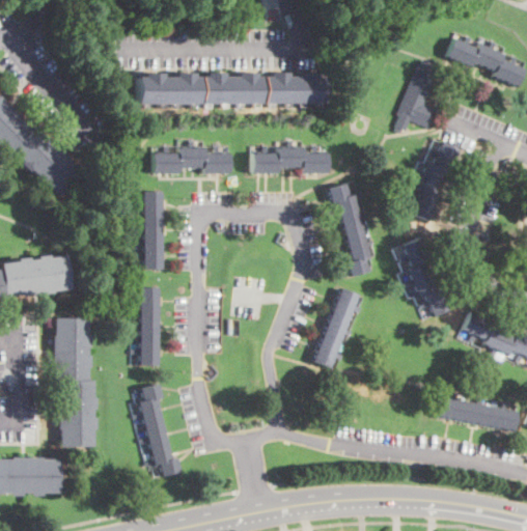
[(471,38),(469,45),(478,49),(480,43),(491,48),(494,40),(498,43),(494,50),(505,55),(503,58),(511,62),(515,55),(519,57),(516,64),(526,70),(519,87),(493,76),(496,71),(475,61),(472,67),(447,56),(454,38),(465,43),(468,36),(472,37),(471,38)]
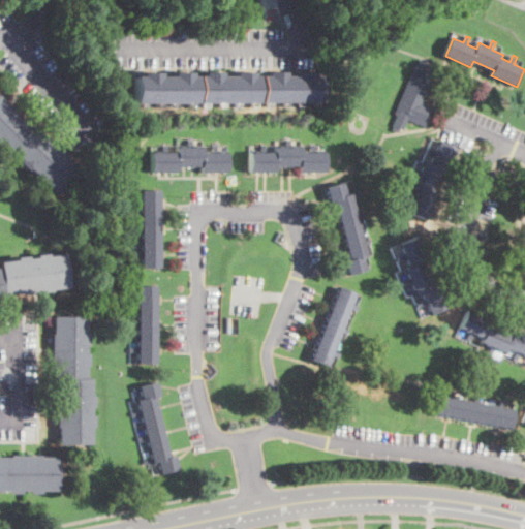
[(424,60),(435,65),(432,73),(437,74),(425,103),(438,109),(430,128),(410,120),(405,131),(402,129),(401,133),(396,131),(395,130),(397,127),(395,126),(400,116),(397,115),(418,63),(422,65),(424,60)]
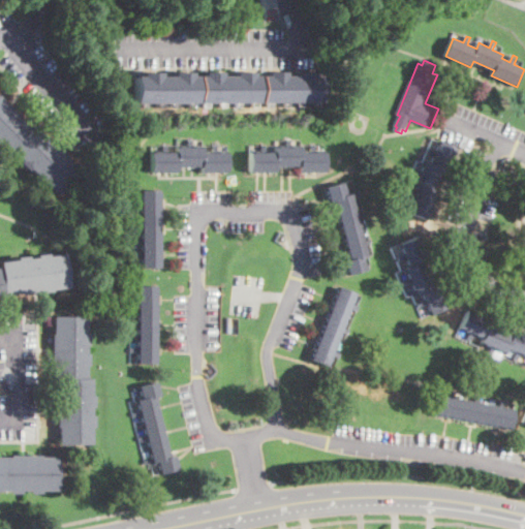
[(322,71),(322,75),(330,75),(330,102),(139,102),(137,76),(145,75),(145,72),(163,72),(163,75),(176,75),(176,72),(195,72),(195,76),(209,75),(209,71),(226,71),(226,75),(240,75),(240,71),(259,71),(259,75),(272,75),(272,71),(290,71),(290,75),(304,75),(304,71),(322,71)]
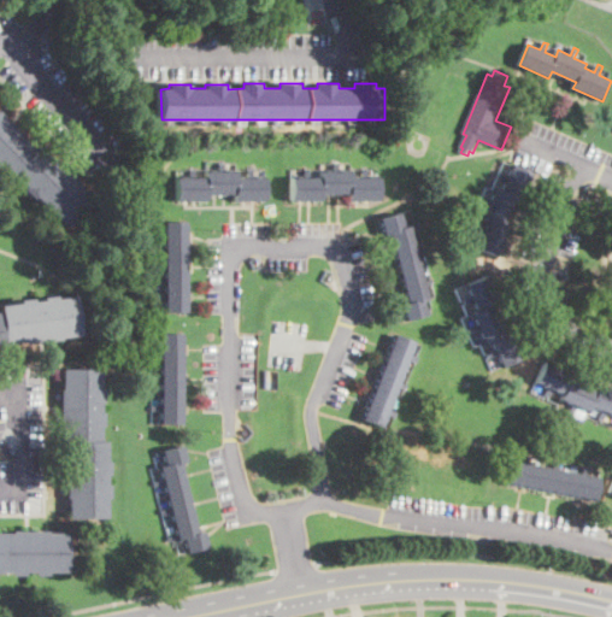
[(425,152),(424,152),(419,151),(416,147),(416,145),(417,141),(418,139),(422,137),(424,137),(428,139),(429,140),(430,144),(430,148),(425,152)]
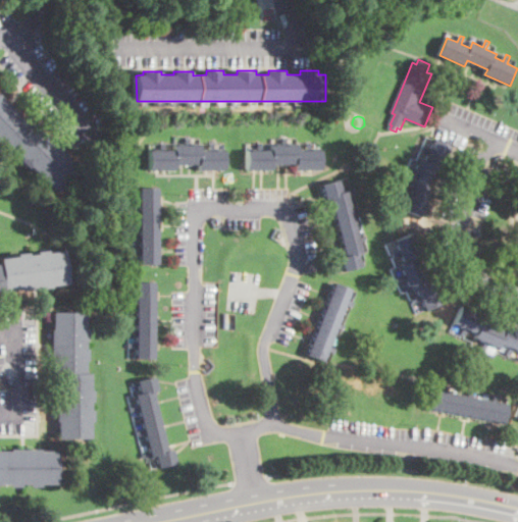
[(289,139),(288,145),(299,145),(299,151),(307,151),(307,143),(313,143),(312,150),(324,150),(324,169),(298,168),(298,163),(274,163),(274,169),(248,168),(248,165),(248,151),(257,151),(257,143),(263,143),(263,150),(273,150),(273,145),(282,145),(282,138),(289,138),(289,139)]
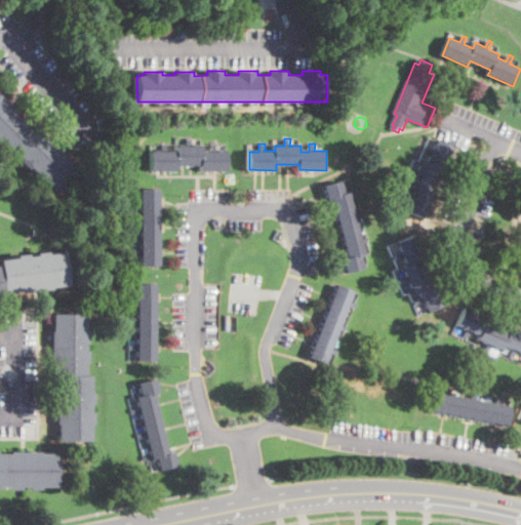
[(457,149),(453,156),(446,173),(442,171),(432,193),(437,195),(426,220),(405,211),(410,201),(405,198),(407,194),(411,196),(414,188),(411,186),(415,175),(409,172),(411,168),(418,171),(424,161),(425,161),(429,154),(423,151),(424,148),(432,152),(438,139),(457,149)]
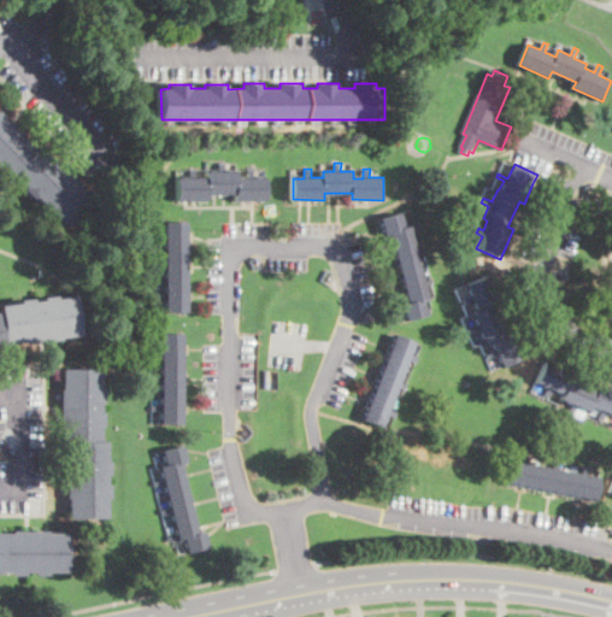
[(269,177),(269,199),(236,199),(236,193),(210,193),(210,200),(178,199),(178,177),(207,177),(207,171),(240,171),(240,177),(269,177)]
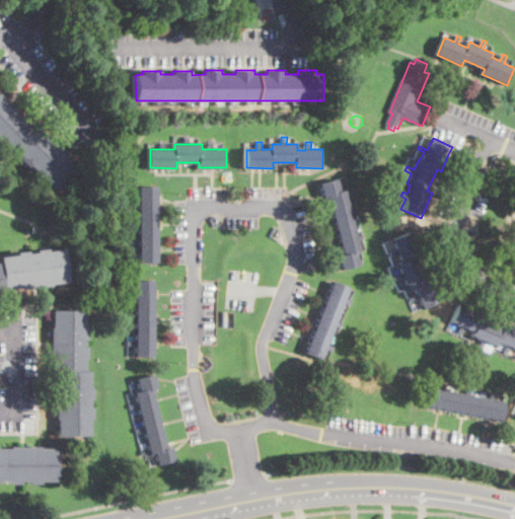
[(339,179),(342,192),(354,189),(355,192),(350,194),(354,213),(360,211),(361,215),(356,216),(361,236),(366,234),(367,239),(361,240),(364,251),(359,252),(362,266),(345,270),(341,255),(346,254),(330,195),(325,197),(321,183),(339,179)]
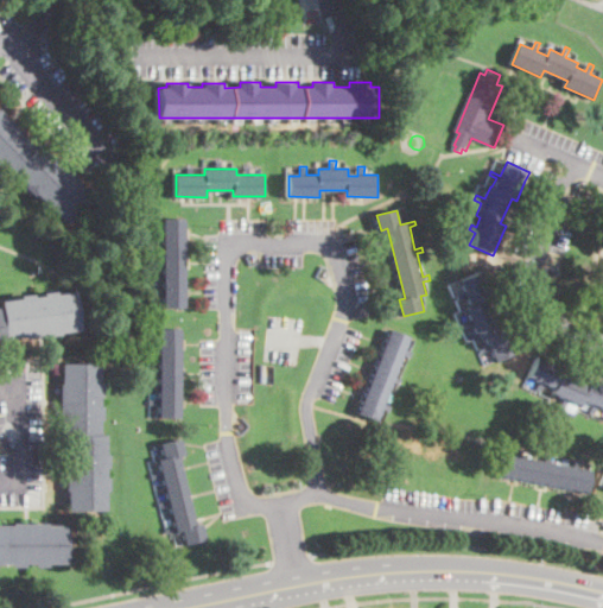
[(186,234),(186,240),(186,308),(164,308),(164,295),(158,295),(158,290),(164,290),(164,266),(158,266),(158,260),(164,260),(164,236),(158,236),(158,232),(165,232),(165,219),(186,219),(186,234)]
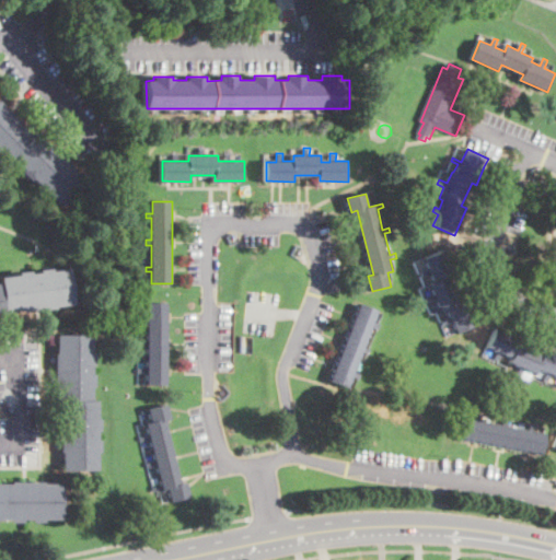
[(449,263),(454,276),(449,279),(460,301),(464,299),(476,325),(455,335),(450,324),(447,325),(444,321),(450,318),(446,308),(441,311),(437,301),(431,304),(429,299),(436,295),(431,286),(435,283),(430,275),(425,277),(423,272),(429,269),(425,260),(443,252),(449,263)]
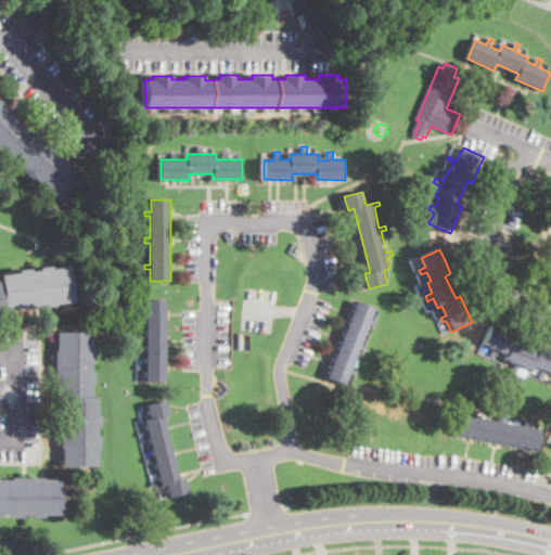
[(0,317),(0,281),(1,281),(1,274),(71,267),(74,301),(10,309),(11,315),(0,317)]
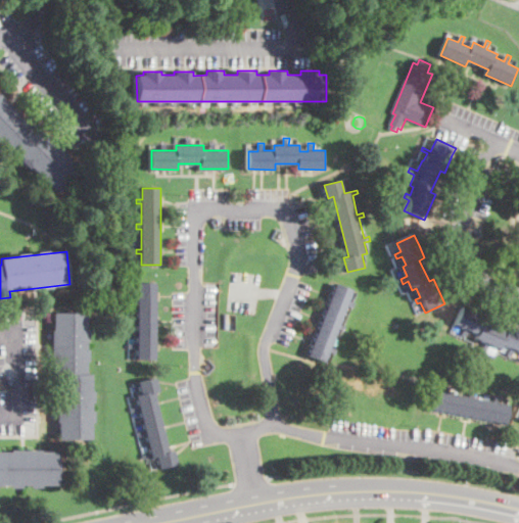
[(157,296),(157,302),(157,360),(137,360),(137,348),(132,348),(132,342),(137,342),(137,324),(132,324),(132,318),(137,318),(137,298),(132,298),(132,292),(138,292),(138,283),(157,283),(157,296)]
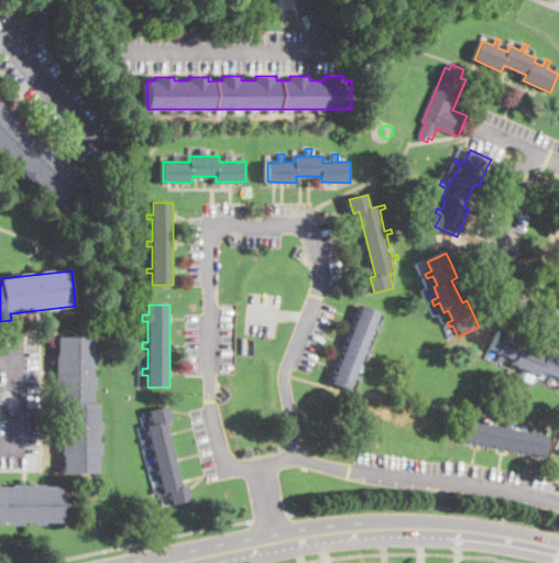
[(384,326),(383,331),(379,329),(371,350),(375,351),(373,355),(369,354),(361,374),(366,376),(364,382),(358,378),(353,390),(335,383),(363,305),(382,312),(377,323),(384,326)]
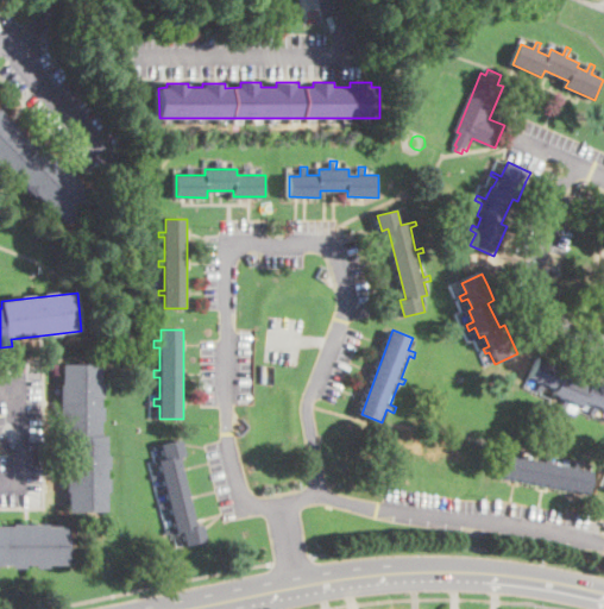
[(577,381),(590,387),(592,381),(603,384),(603,410),(601,409),(598,415),(597,415),(592,413),(595,407),(585,403),(583,408),(571,403),(568,410),(567,409),(562,408),(566,400),(554,394),(555,390),(546,387),(543,393),(539,391),(541,384),(529,380),(539,358),(567,370),(565,376),(577,381)]
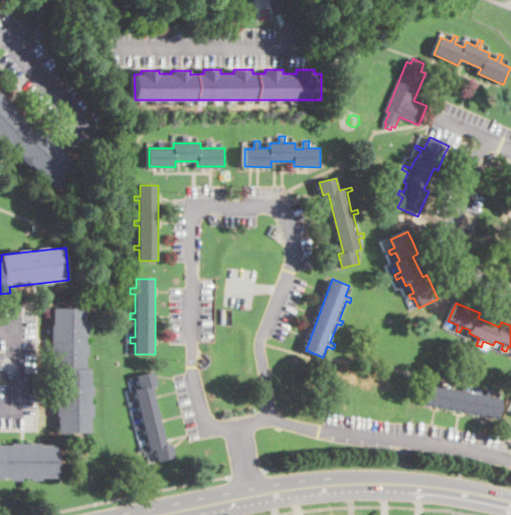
[(88,308),(88,368),(93,368),(93,433),(60,433),(60,372),(54,372),(54,308),(88,308)]
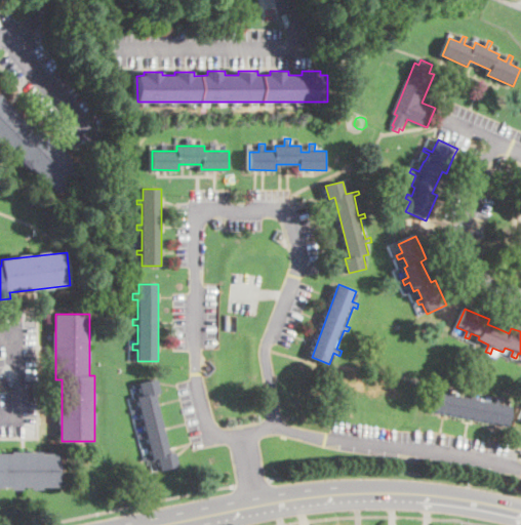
[(159,384),(161,393),(156,395),(170,453),(176,452),(179,466),(161,470),(161,467),(160,467),(158,461),(159,461),(158,457),(147,461),(146,457),(151,455),(147,437),(141,438),(139,434),(146,433),(141,412),(134,413),(134,409),(139,408),(136,397),(141,396),(139,389),(137,390),(135,385),(158,378),(159,384)]
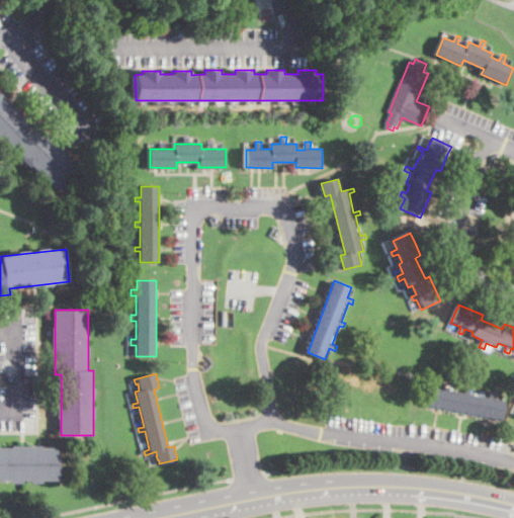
[(448,389),(467,393),(468,387),(473,387),(472,393),(492,397),(493,392),(497,393),(495,401),(506,403),(503,419),(428,405),(431,386),(443,389),(444,382),(449,383),(448,389)]
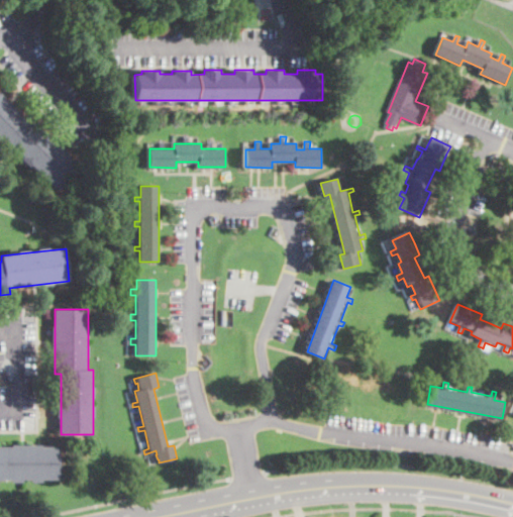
[(0,446),(59,447),(58,480),(0,480),(0,446)]
